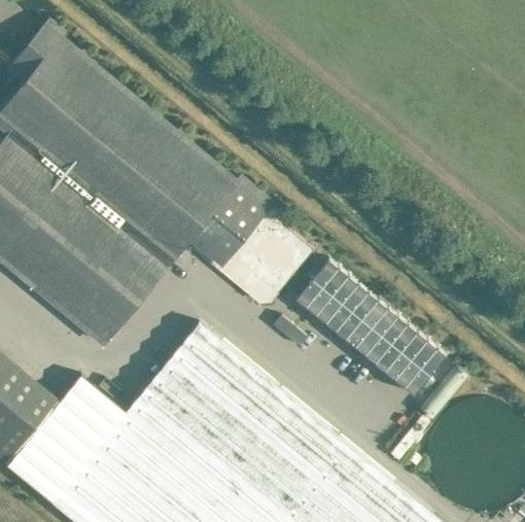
[(50,18),(7,70),(23,83),(0,110),(0,127),(7,134),(0,143),(0,261),(103,346),(190,240),(221,267),(229,258),(276,296),(312,251),(274,219),(278,214),(271,207),(275,202),(241,174),(237,179),(64,36),(67,31),(50,18)]
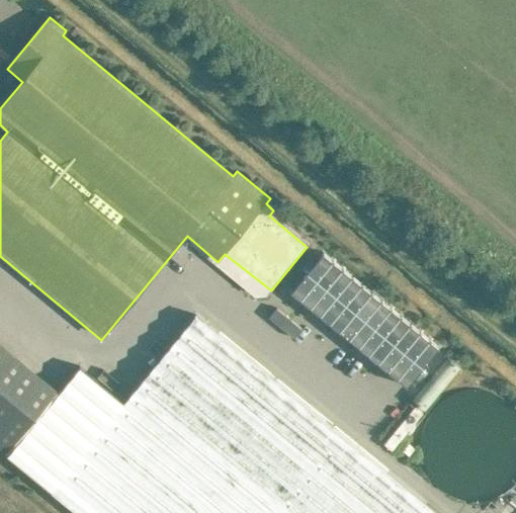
[(333,261),(317,280),(345,303),(361,283),(333,261)]
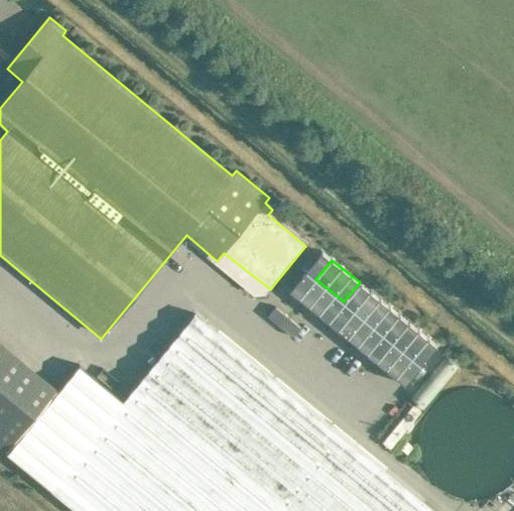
[(293,286),(277,306),(316,338),(333,318),(293,286)]
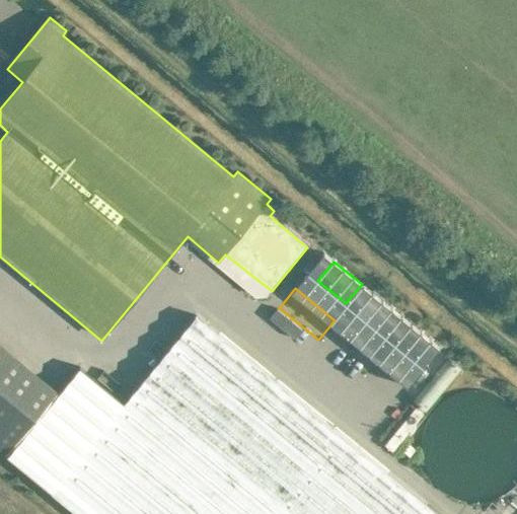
[(376,296),(360,314),(388,339),(404,319),(376,296)]
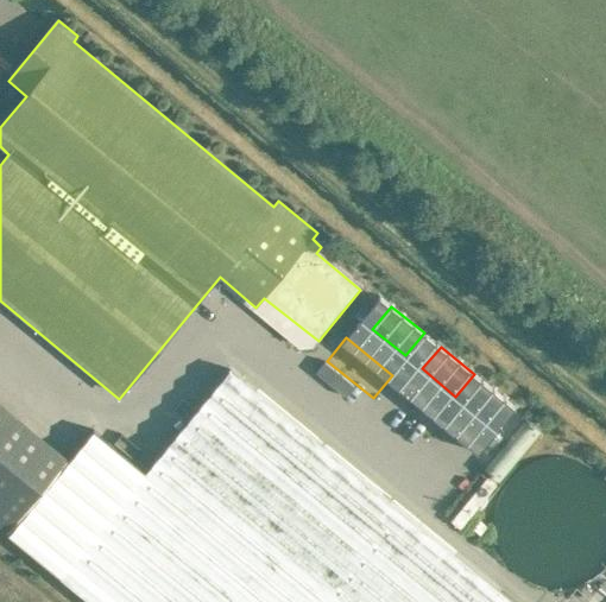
[(510,601),(229,373),(144,477),(61,578),(89,601),(510,601)]
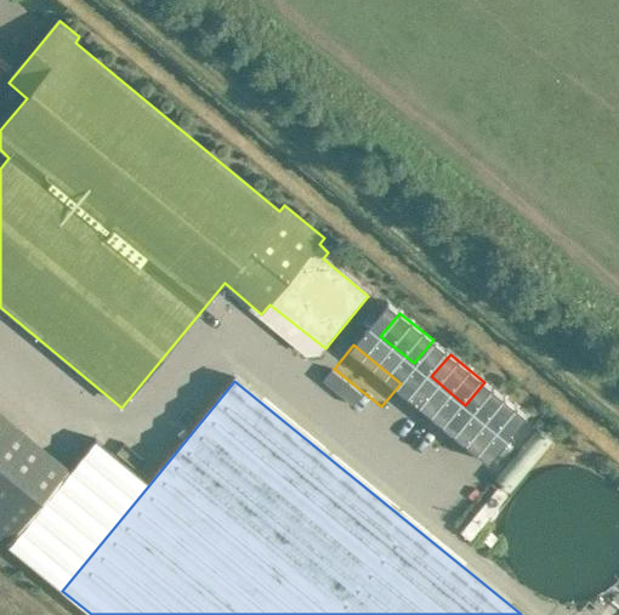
[(481,417),(515,449),(535,426),(501,394),(481,417)]
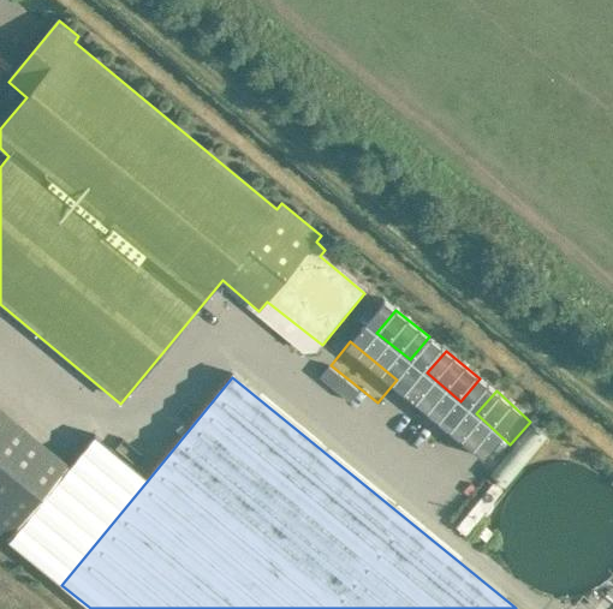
[(411,392),(392,416),(428,443),(447,419),(411,392)]
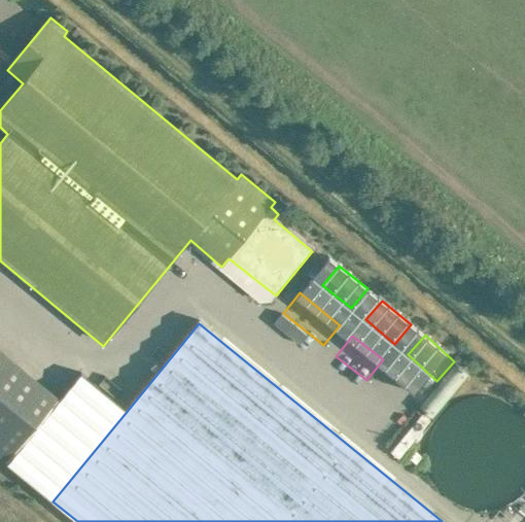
[(457,371),(419,411),(428,419),(465,380),(457,371)]
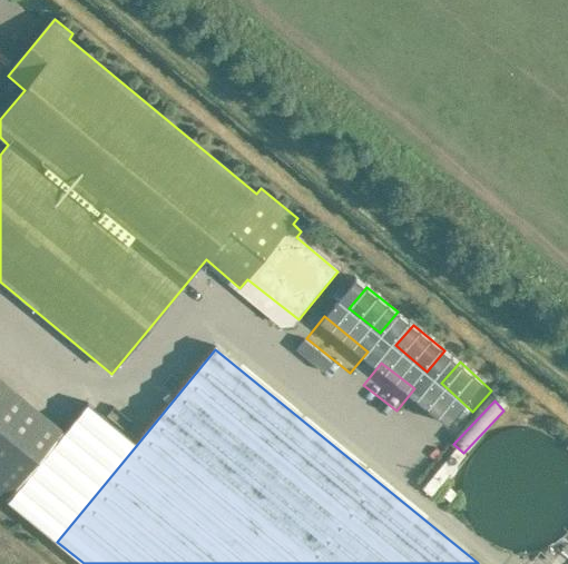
[(427,402),(410,425),(443,448),(460,425),(427,402)]
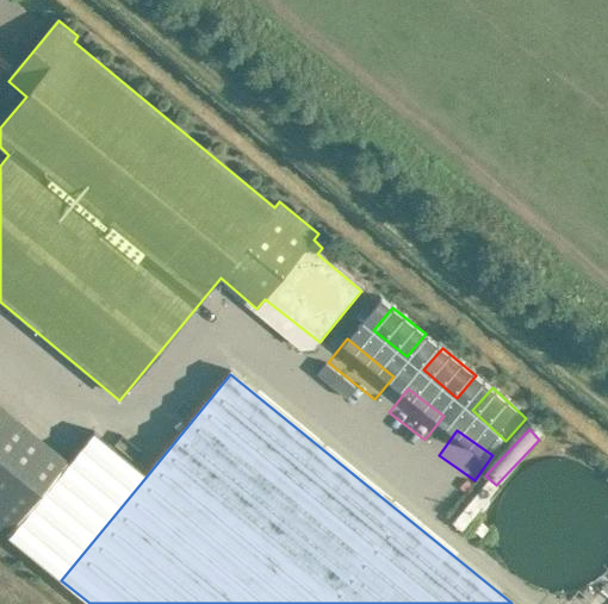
[(144,479),(91,435),(68,462),(7,536),(61,580),(144,479)]
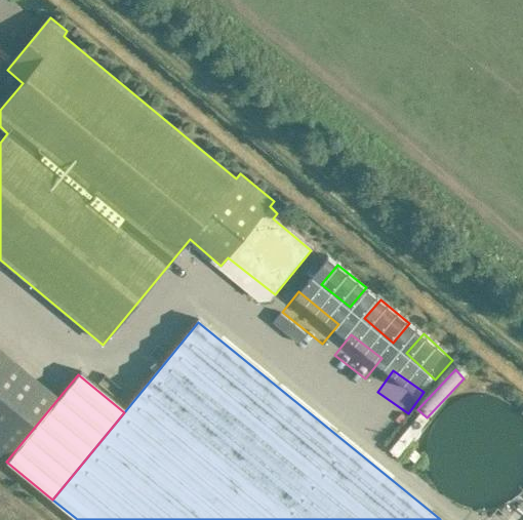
[(417,416),(401,435),(395,430),(379,446),(394,460),(426,424),(417,416)]
